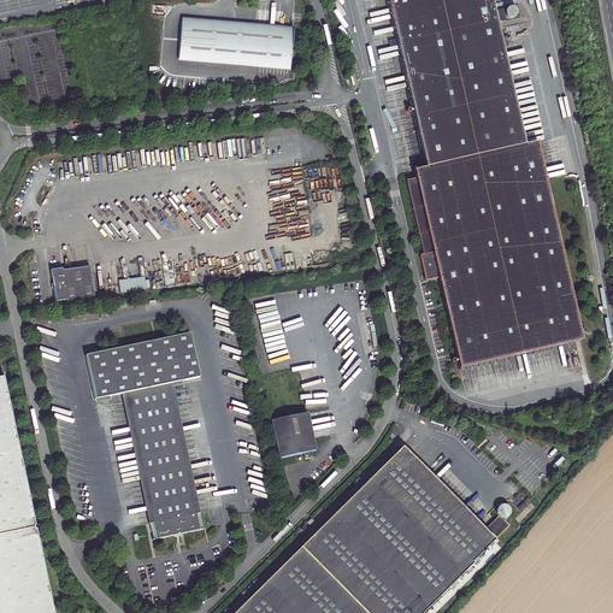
[(388,0),(396,36),(389,39),(392,43),(398,42),(426,165),(413,168),(414,176),(406,177),(424,253),(432,251),(459,367),(582,339),(537,140),(525,142),(497,21),(506,18),(502,6),(495,9),(493,0),(388,0)]
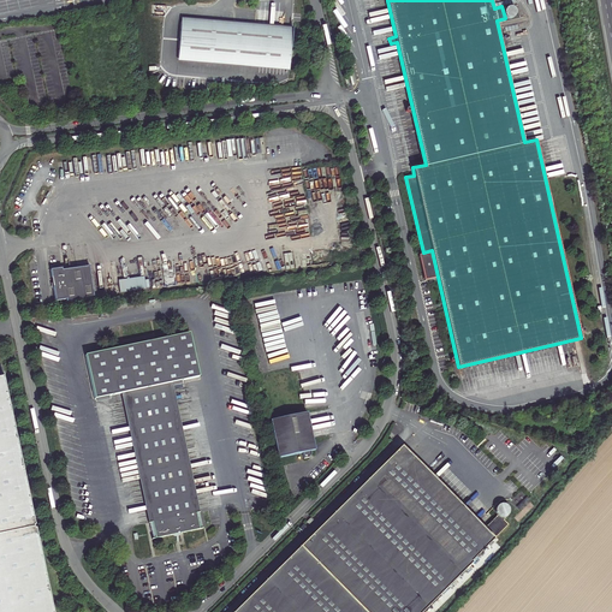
[(184,19),(180,57),(292,66),(296,29),(184,19)]
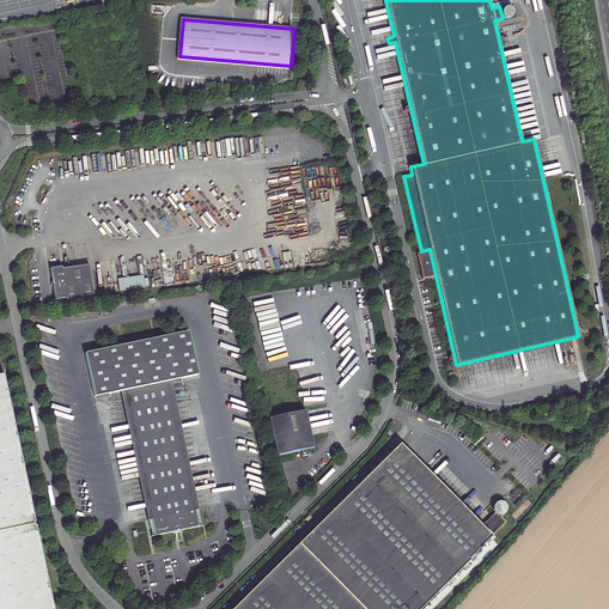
[(69,263),(56,265),(61,299),(93,294),(89,262),(69,265),(69,263)]
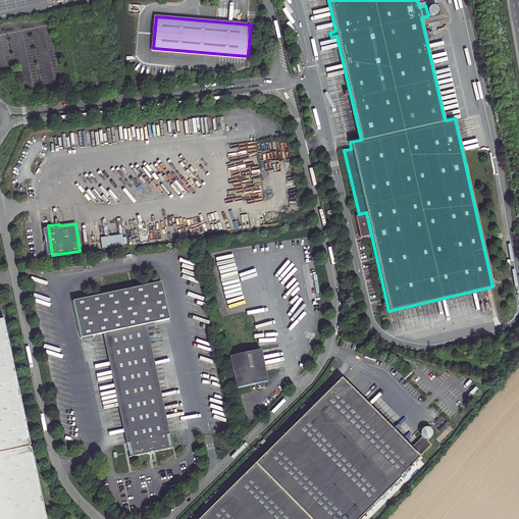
[(128,242),(126,230),(103,235),(104,246),(128,242)]
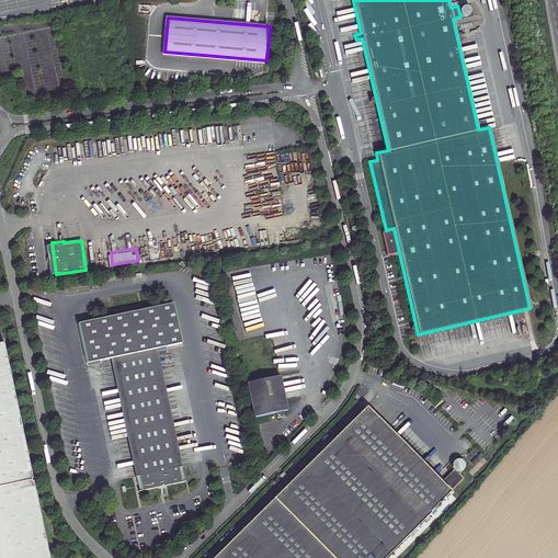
[(112,312),(79,319),(88,360),(116,354),(144,487),(184,478),(157,345),(184,340),(175,298),(144,305),(143,299),(111,306),(112,312)]
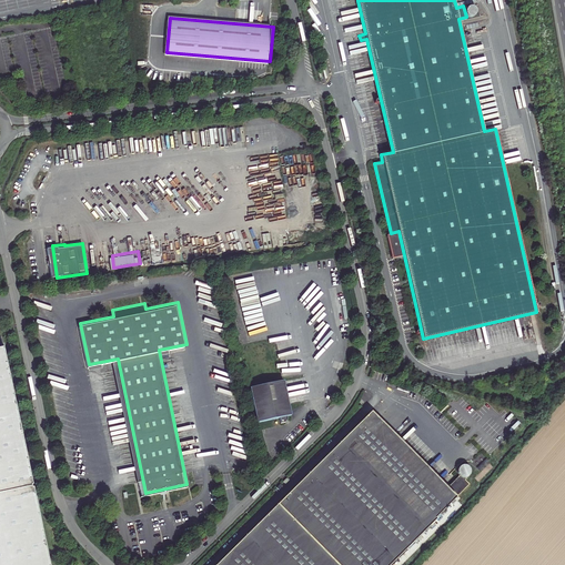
[(0,342),(0,564),(51,564),(2,342),(0,342)]
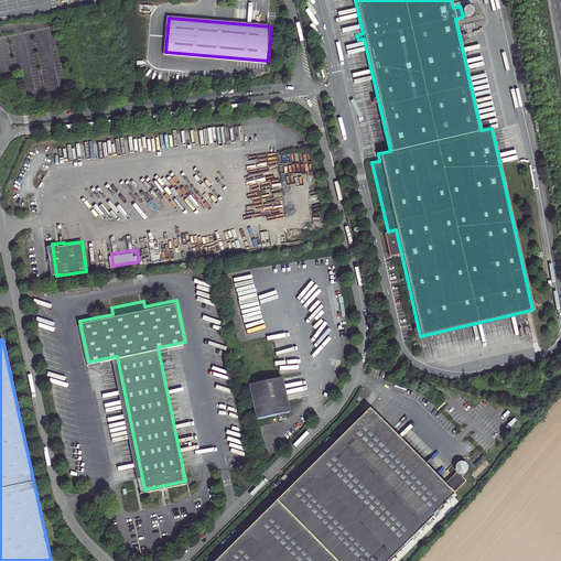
[(284,377),(250,384),(258,419),(281,413),(282,419),(287,418),(289,414),(288,412),(292,411),(284,377)]
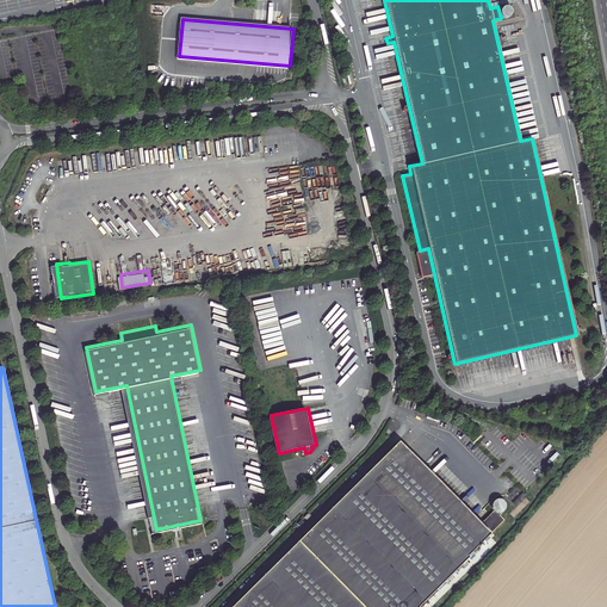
[(493,531),(401,439),(233,606),(417,606),(471,555),(470,553),(493,531)]
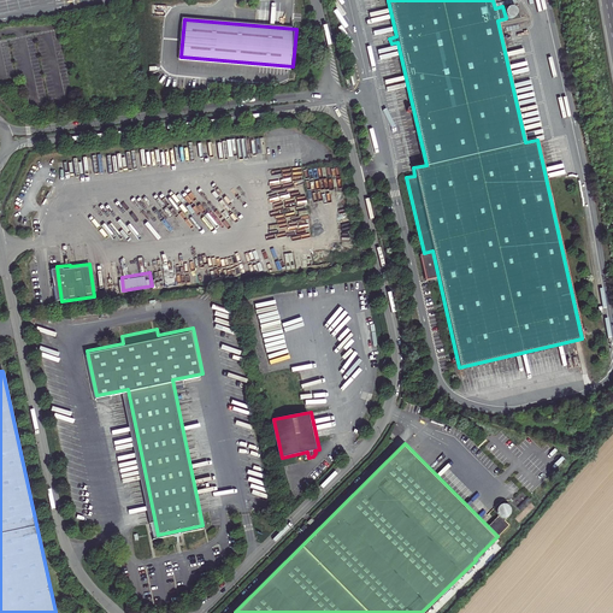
[(489,524),(500,534),(512,522),(508,517),(508,514),(510,514),(512,513),(513,511),(513,508),(513,507),(513,505),(512,502),(510,501),(508,501),(506,500),(505,501),(502,502),(501,502),(500,505),(500,507),(500,510),(500,511),(501,512),(489,524)]
